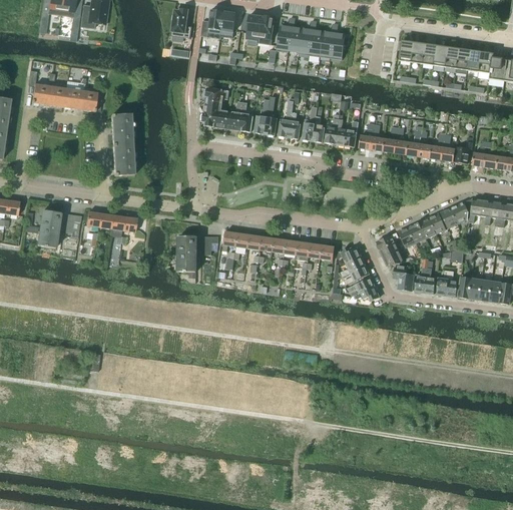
[(43,0),(41,12),(48,12),(60,14),(62,0),(49,0),(49,1),(43,0)]
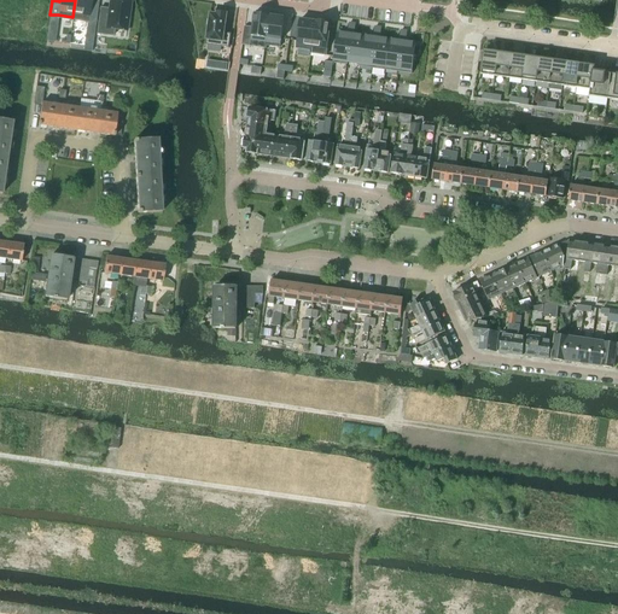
[(75,0),(73,17),(88,19),(95,21),(98,6),(89,5),(91,0),(75,0)]
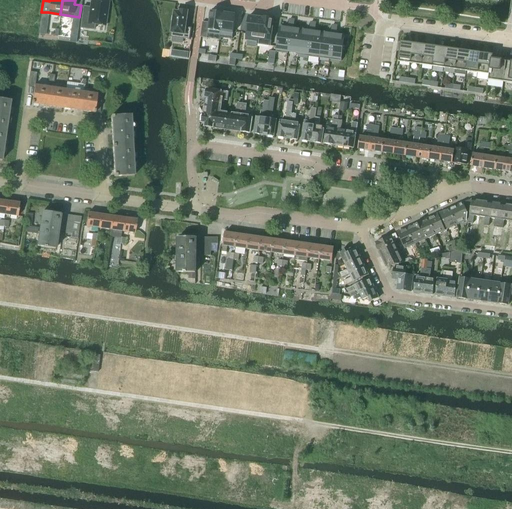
[(83,4),(80,25),(94,27),(94,22),(105,23),(108,0),(91,0),(90,5),(89,5),(88,7),(83,7),(84,4),(83,4)]
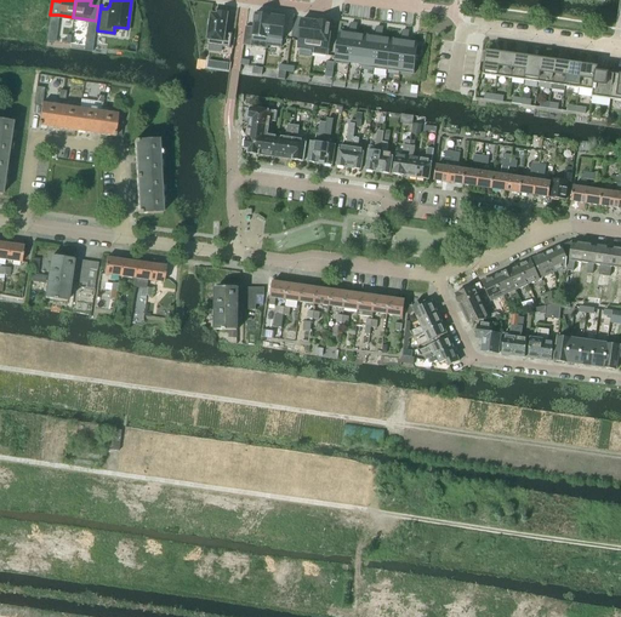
[(217,12),(211,11),(206,41),(229,45),(232,32),(224,29),(227,11),(217,10),(217,12)]
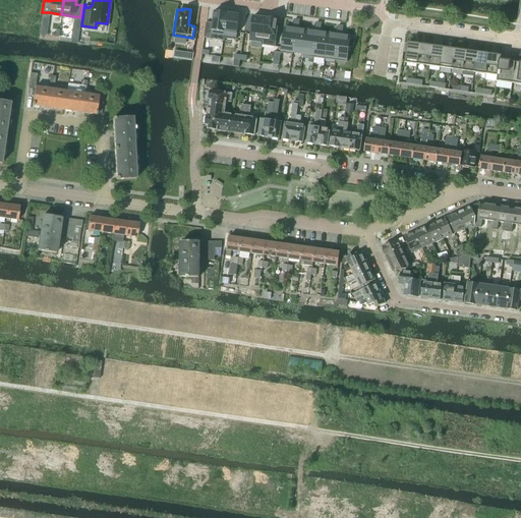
[(206,19),(204,36),(205,36),(223,38),(227,10),(215,8),(213,20),(207,19),(206,19)]
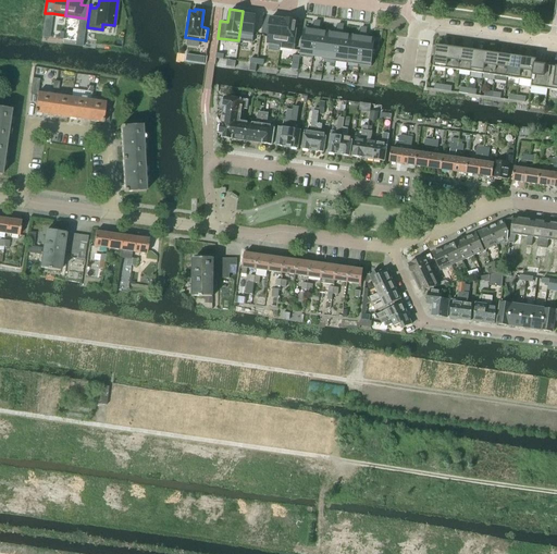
[(243,11),(238,40),(239,40),(239,38),(252,40),(254,34),(256,13),(243,11)]
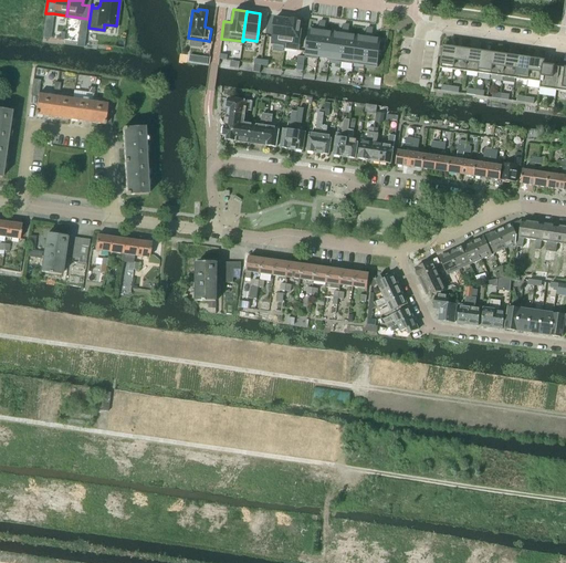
[(275,16),(271,42),(284,43),(284,47),(289,17),(275,16)]
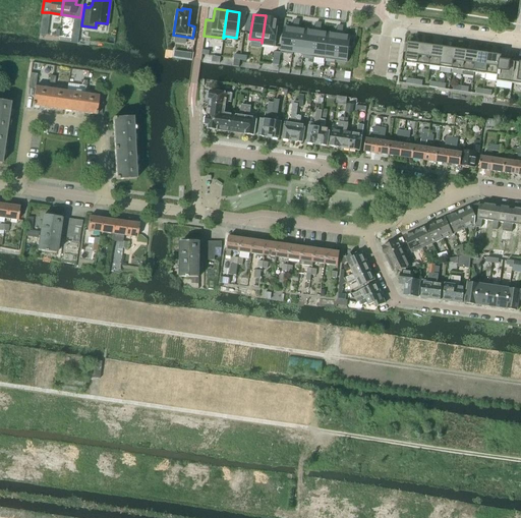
[(266,15),(262,43),(275,44),(279,17),(266,15)]
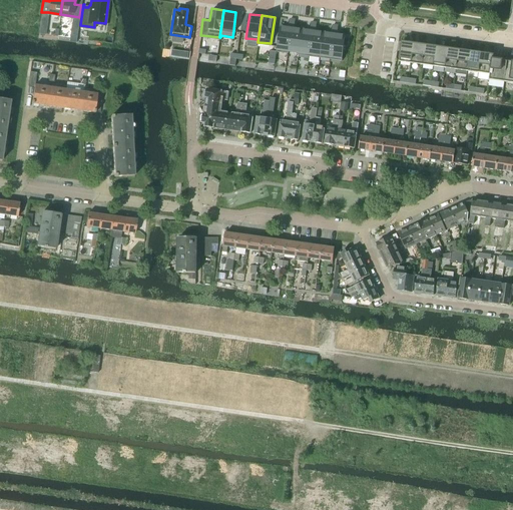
[(280,25),(277,49),(288,51),(291,26),(294,27),(295,22),(290,21),(289,26),(280,25)]
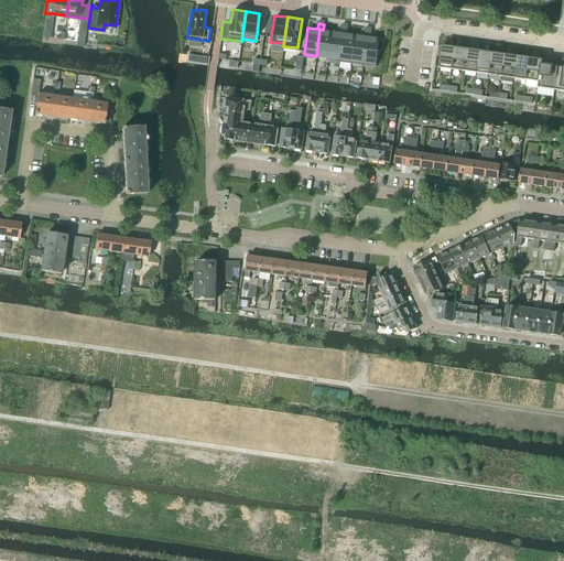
[(332,31),(328,57),(339,60),(344,32),(346,33),(347,28),(342,27),(340,32),(332,31)]
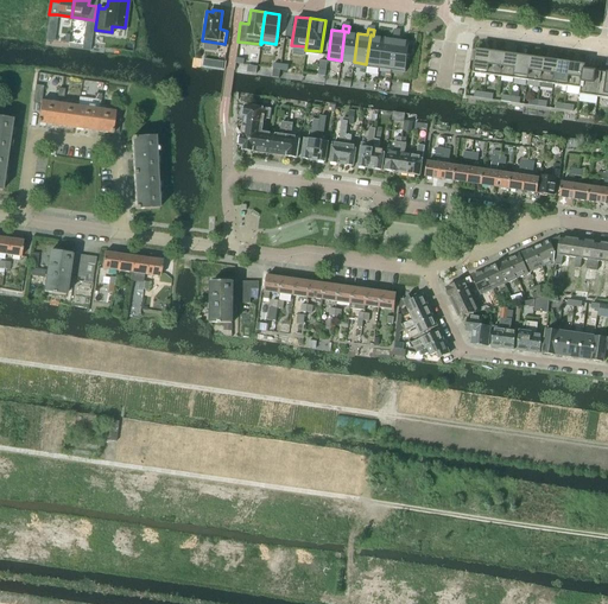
[(344,31),(341,61),(342,58),(353,59),(353,62),(354,62),(358,33),(348,32),(344,31)]
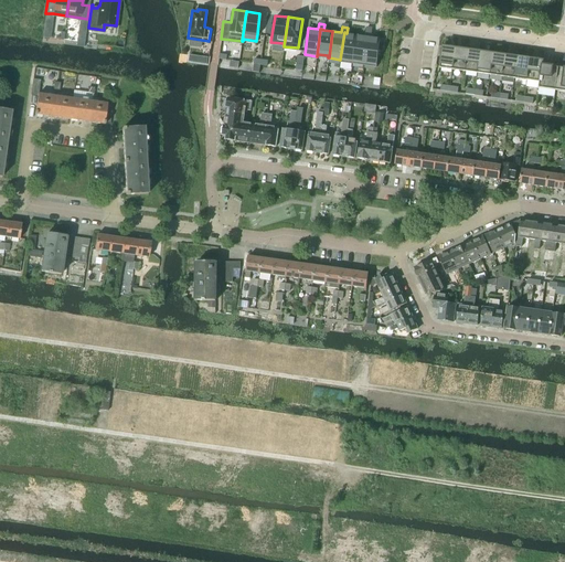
[(355,34),(352,61),(364,63),(368,35),(371,36),(371,31),(365,30),(365,35),(355,34)]
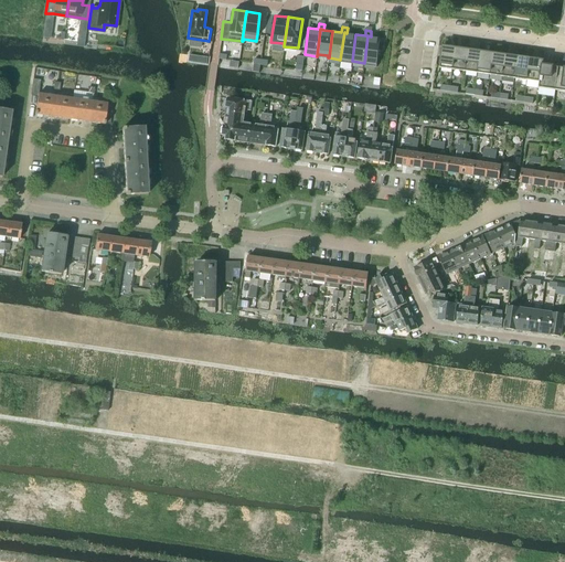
[(344,32),(340,60),(352,61),(355,34),(347,33),(344,32)]
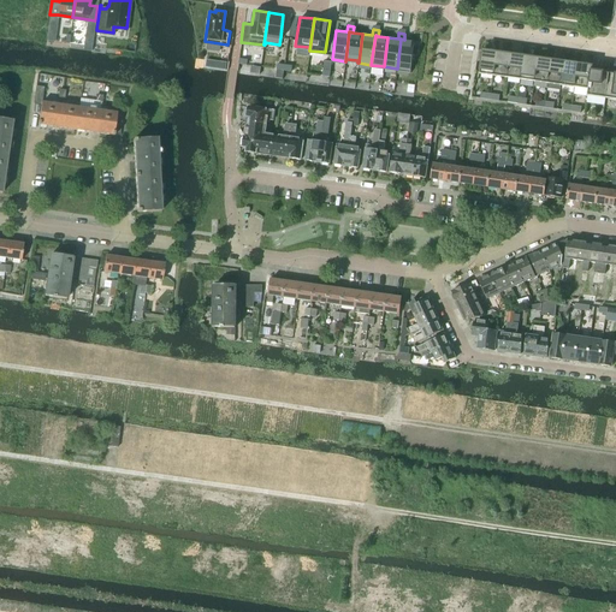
[(401,39),(397,69),(410,71),(413,51),(414,43),(414,41),(404,40),(401,39)]
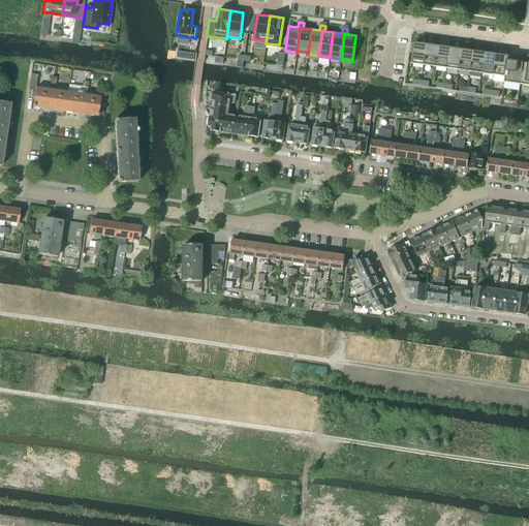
[(409,51),(412,51),(411,61),(423,63),(426,42),(411,40),(409,51)]
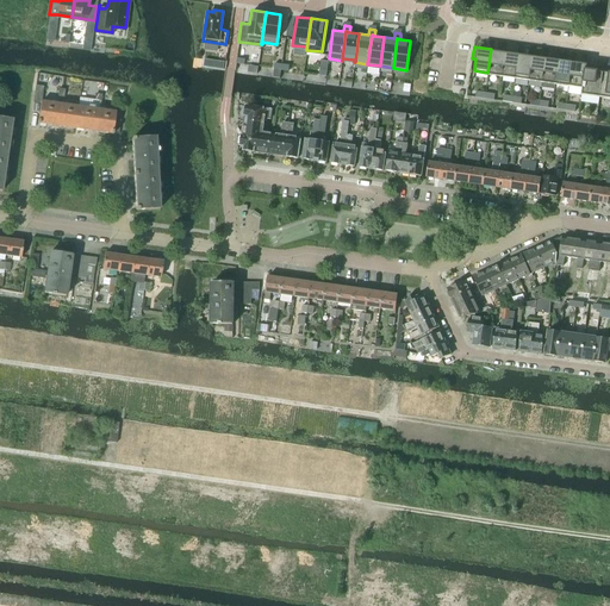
[(491,49),(487,73),(502,74),(505,51),(491,49)]
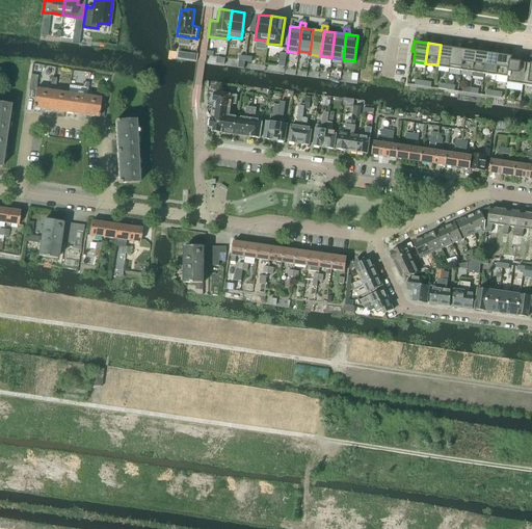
[(441,45),(437,64),(449,67),(452,47),(441,45)]
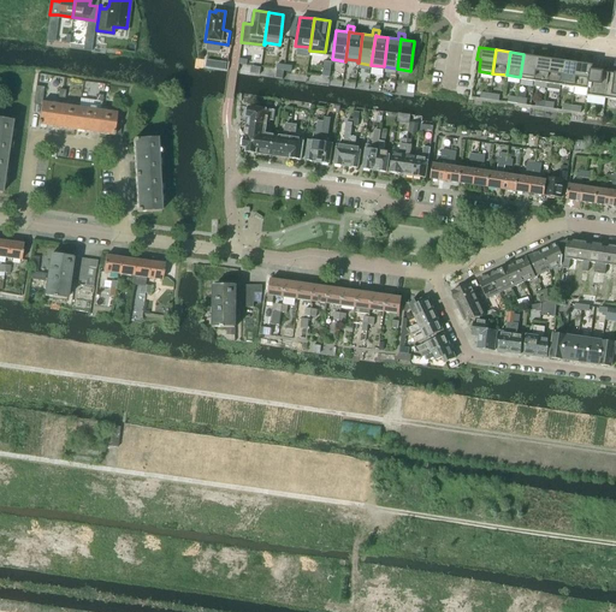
[(523,54),(520,77),(533,79),(537,55),(523,54)]
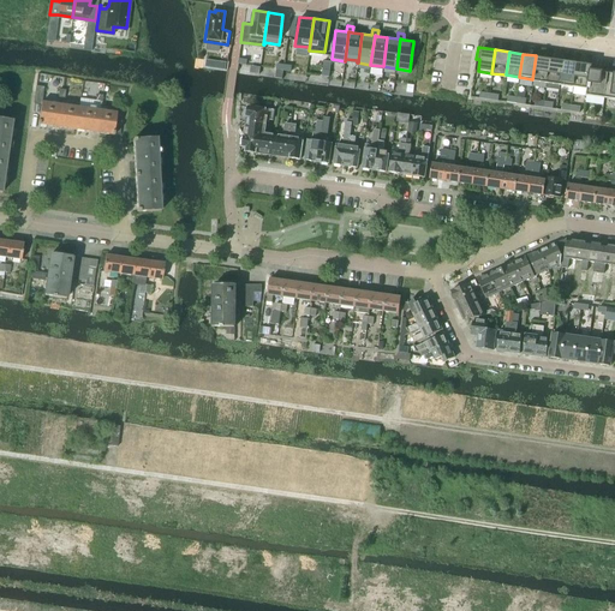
[(536,55),(532,79),(547,81),(549,58),(536,55)]
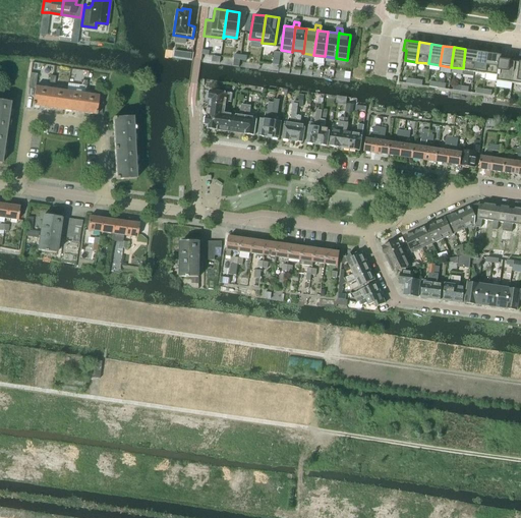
[(175,49),(174,55),(191,57),(191,51),(175,49)]
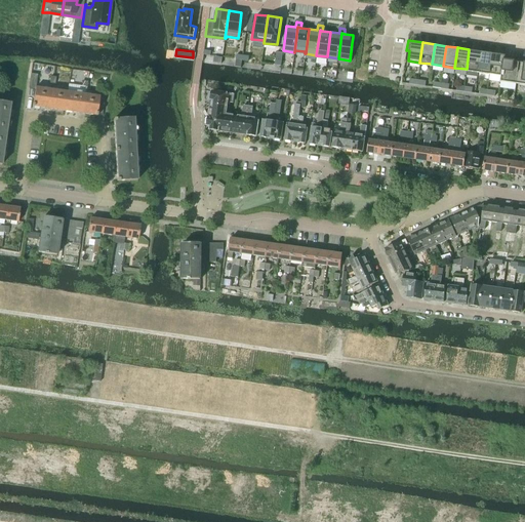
[(469,49),(467,69),(467,72),(478,74),(478,71),(481,51),(469,49)]
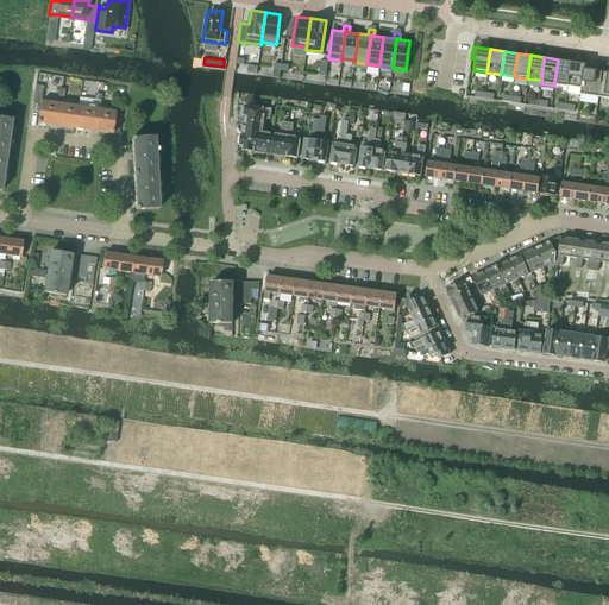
[(558,60),(554,82),(567,84),(571,61),(558,60)]
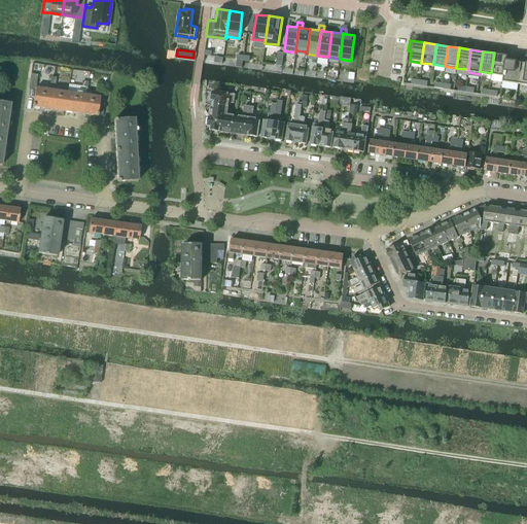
[(492,73),(491,77),(501,79),(502,74),(505,59),(506,55),(505,55),(494,53),(491,73),(492,73)]
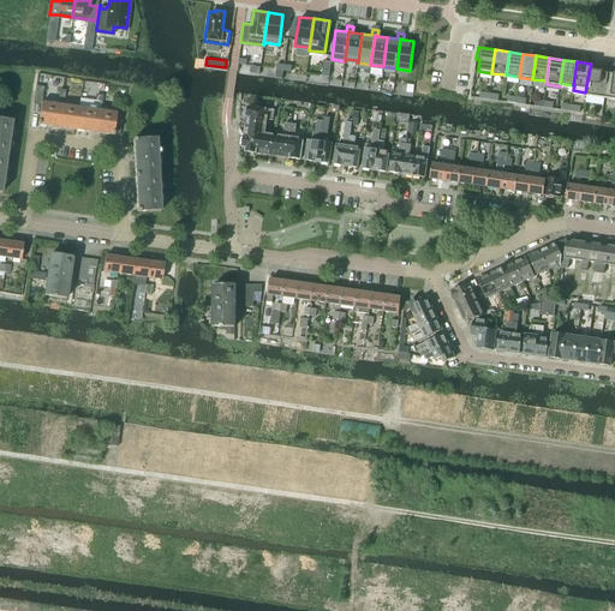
[(585,93),(586,93),(603,96),(608,71),(590,69),(586,87),(585,93)]
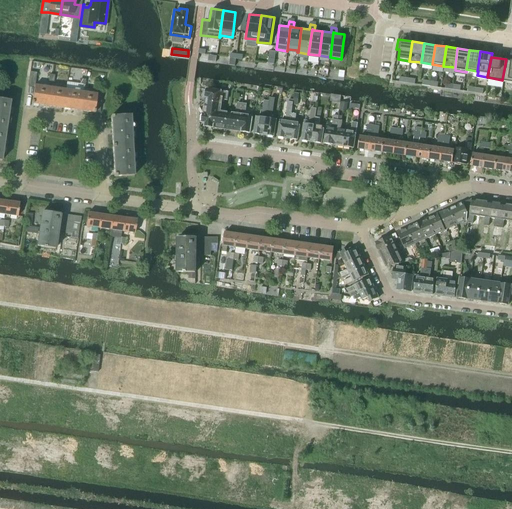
[(511,59),(506,59),(502,80),(511,80),(511,59)]
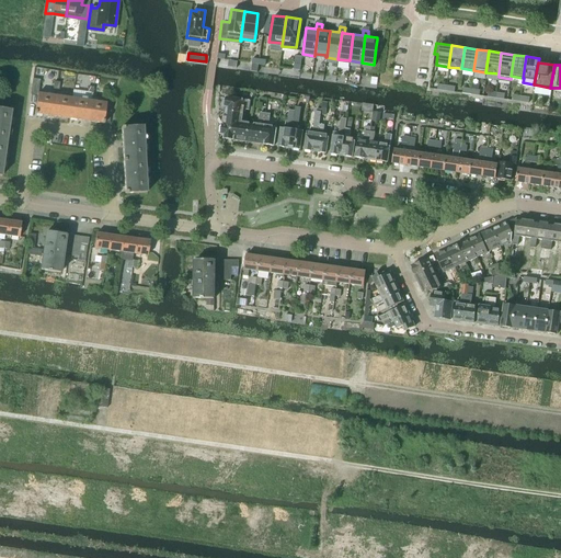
[(35,111),(69,116),(72,95),(38,90),(37,90),(37,92),(35,111)]
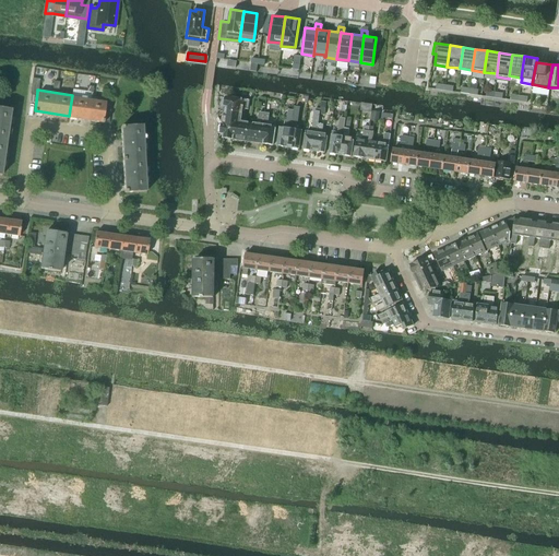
[(72,95),(69,116),(104,120),(104,115),(105,110),(105,105),(106,101),(106,99),(72,95)]
